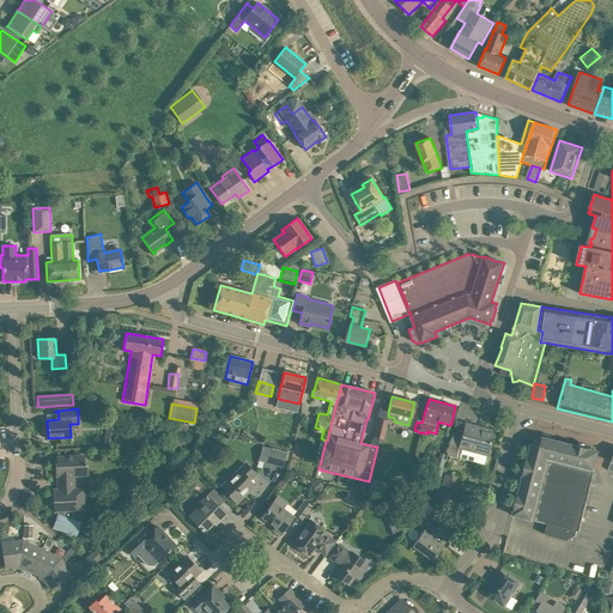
[(374,437),(383,439),(388,422),(377,419),(374,437)]
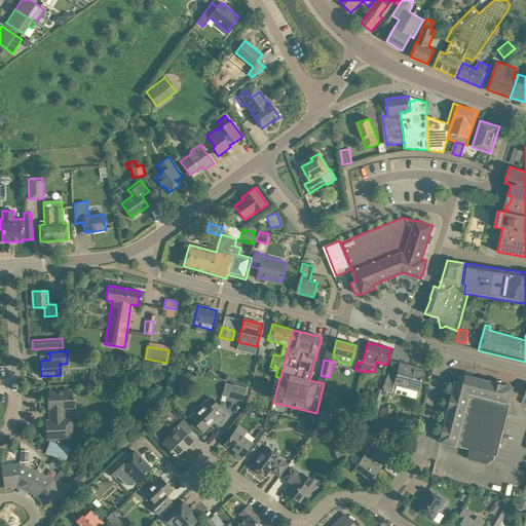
[(383,390),(393,393),(396,385),(417,390),(422,373),(409,369),(410,367),(405,366),(405,365),(400,363),(397,373),(388,370),(383,390)]
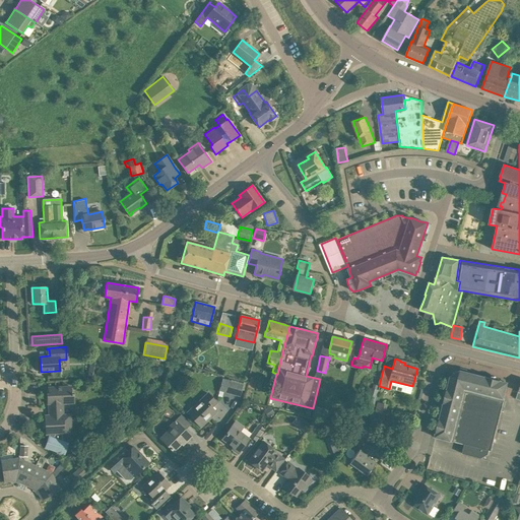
[(504,398),(508,383),(501,381),(485,377),(460,371),(459,368),(449,374),(451,377),(447,389),(443,404),(444,404),(440,418),(436,434),(435,437),(465,445),(462,453),(481,458),(489,454),(490,451),(492,451),(505,398),(504,398)]
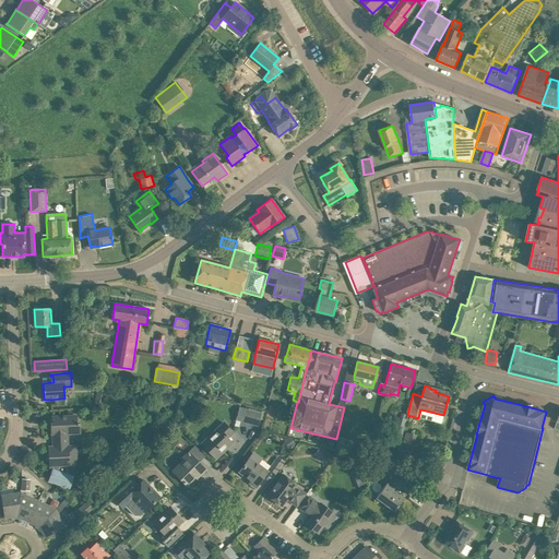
[(159,407),(169,408),(169,407),(171,407),(175,407),(176,401),(162,399),(159,407)]
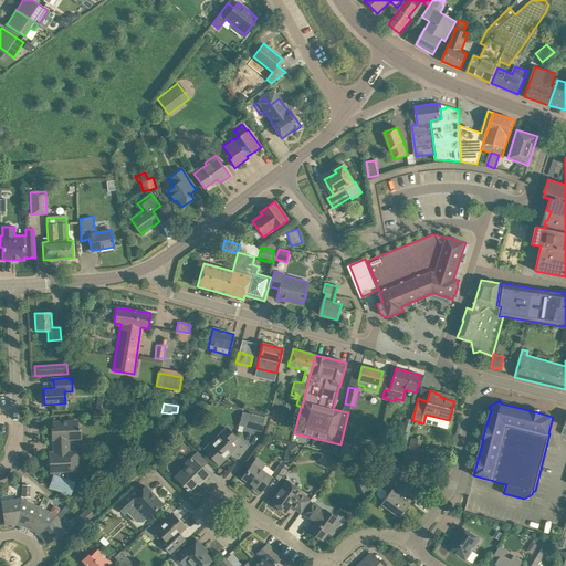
[(243,427),(261,431),(264,420),(247,415),(243,427)]
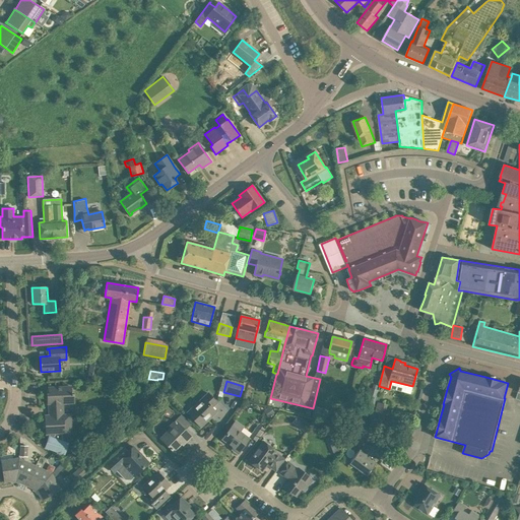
[(366,402),(374,404),(378,391),(377,390),(378,386),(373,385),(372,389),(369,388),(366,402)]
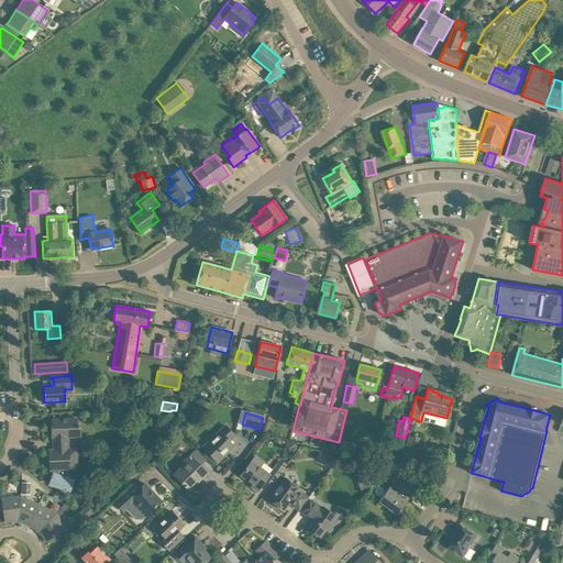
[(48,457),(46,457),(46,463),(50,463),(50,470),(53,470),(53,472),(48,485),(70,493),(75,479),(67,477),(67,470),(77,468),(76,449),(68,450),(68,437),(79,435),(79,426),(77,426),(76,419),(52,420),(53,427),(51,427),(52,437),(53,437),(53,450),(48,450),(48,457)]
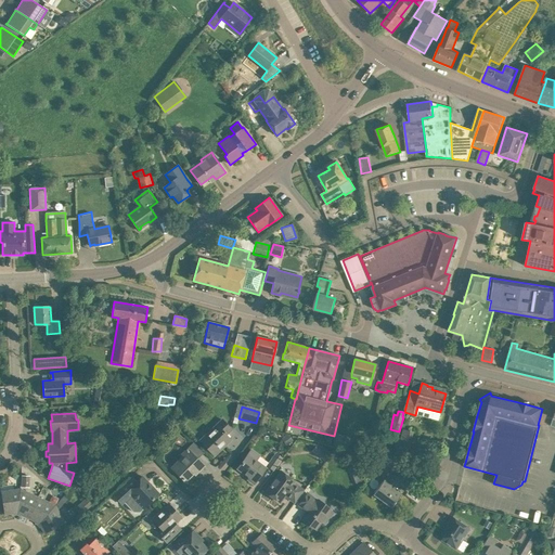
[(232,429),(224,422),(222,420),(199,440),(215,455),(221,449),(221,448),(223,446),(224,446),(231,440),(226,435),(232,429)]
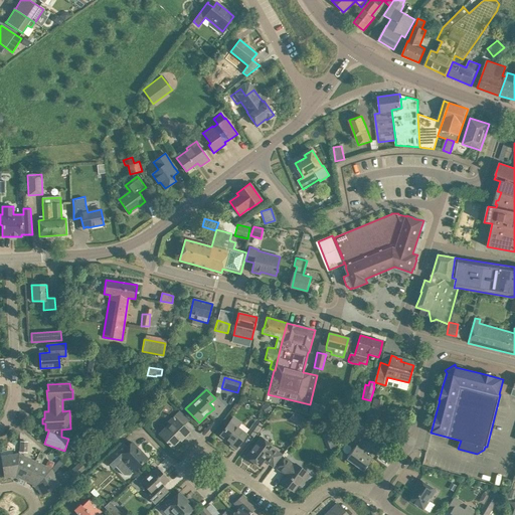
[(370,413),(378,415),(382,400),(374,398),(370,413)]
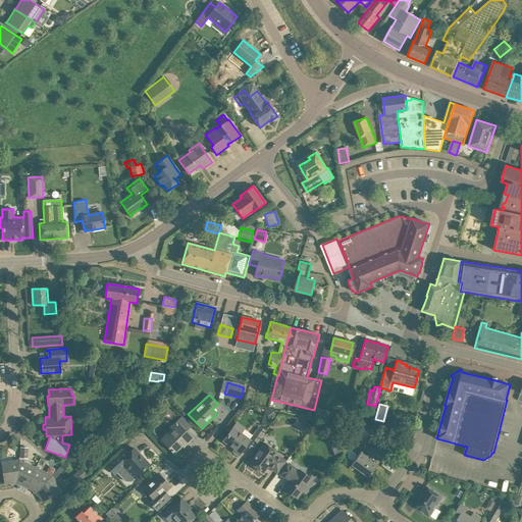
[(170,427),(173,430),(162,441),(174,453),(185,442),(187,444),(192,438),(185,431),(191,426),(192,426),(181,416),(170,427)]
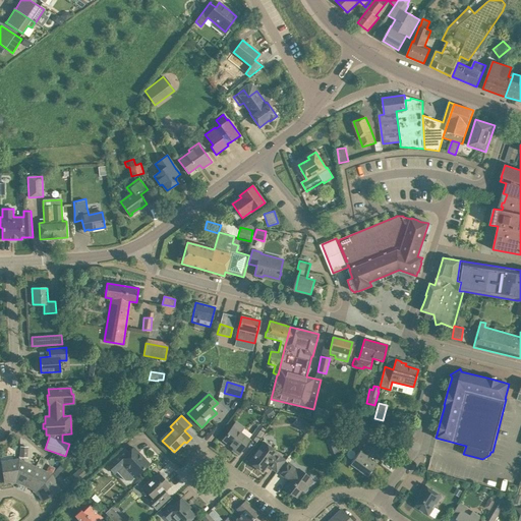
[(305,431),(310,422),(297,415),(292,424),(305,431)]
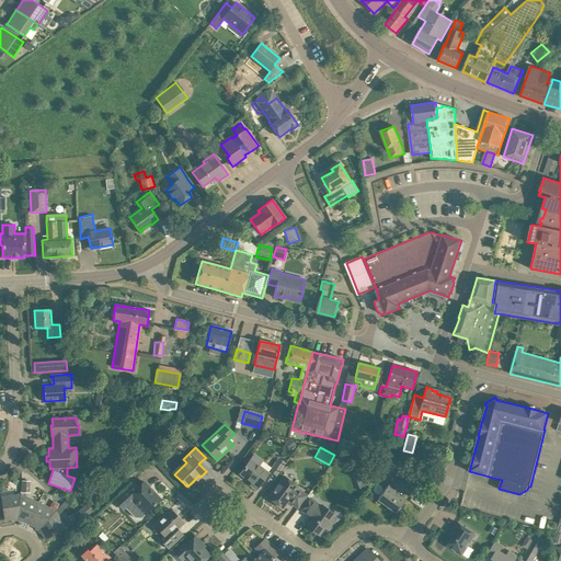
[(240,473),(252,482),(250,484),(256,489),(268,473),(258,466),(262,460),(254,455),(240,473)]
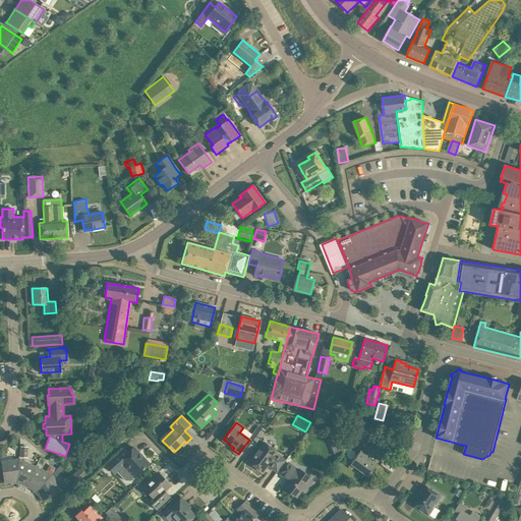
[(249,438),(256,442),(265,430),(258,425),(249,438)]
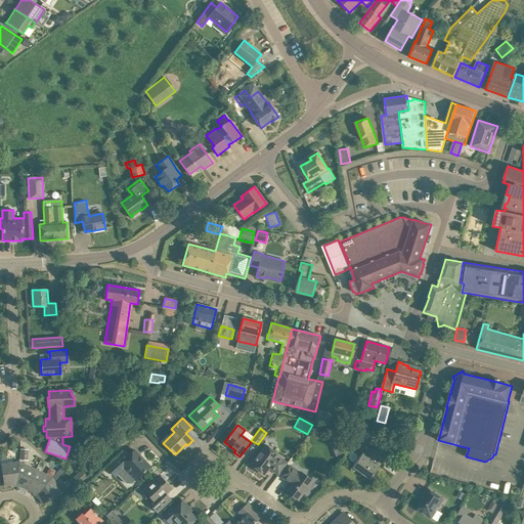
[(352,467),(368,479),(379,465),(374,461),(382,448),(372,441),(363,453),(362,452),(352,467)]
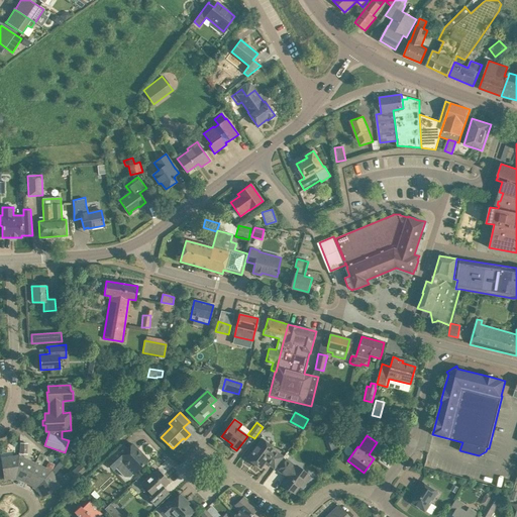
[(246,458),(261,469),(266,461),(275,469),(283,457),(274,450),(275,448),(262,439),(246,458)]
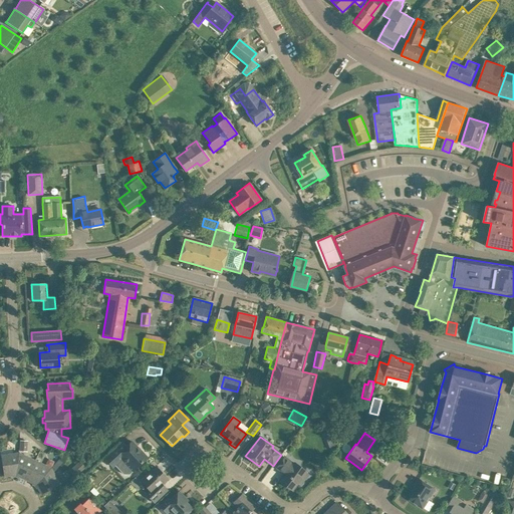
[(121,443),(110,454),(118,462),(115,465),(123,474),(130,474),(132,471),(135,469),(147,458),(132,442),(126,447),(121,443)]
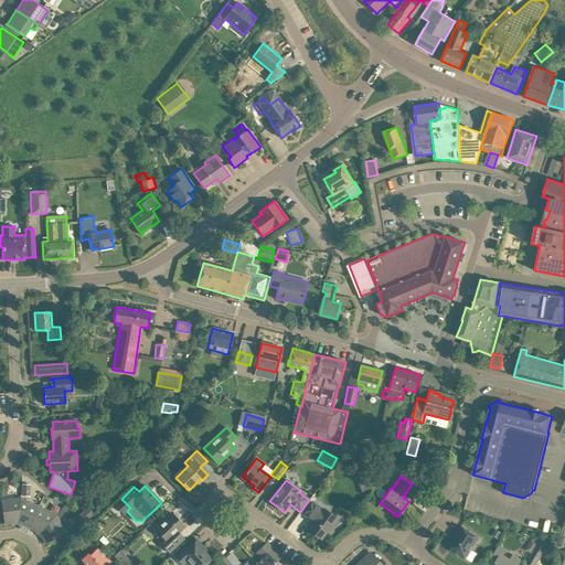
[(4,523),(17,522),(21,498),(13,499),(13,502),(1,504),(4,523)]
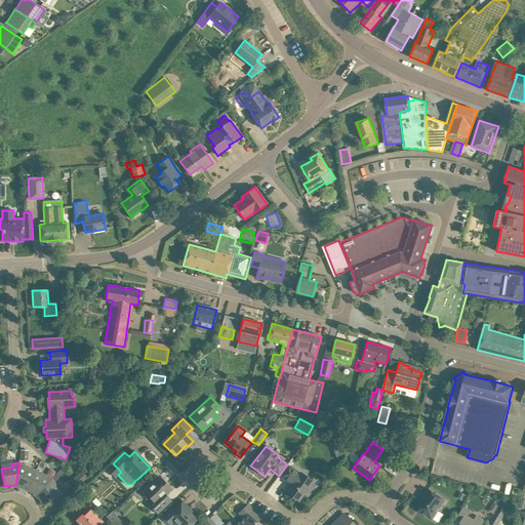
[(19,462),(15,485),(27,490),(34,474),(25,469),(26,466),(19,462)]
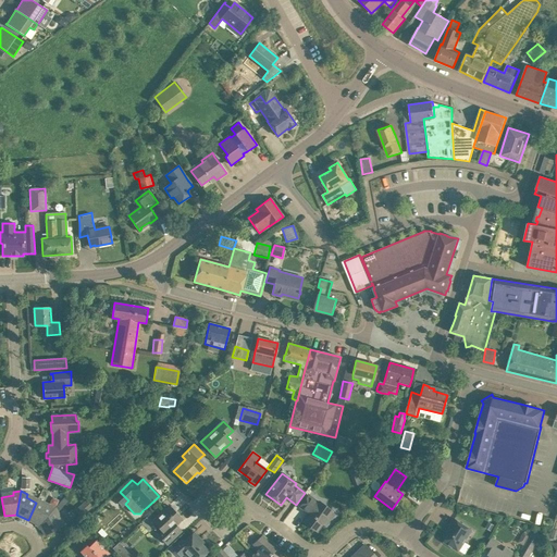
[(332,511),(309,494),(300,507),(309,515),(304,522),(317,531),(332,511)]
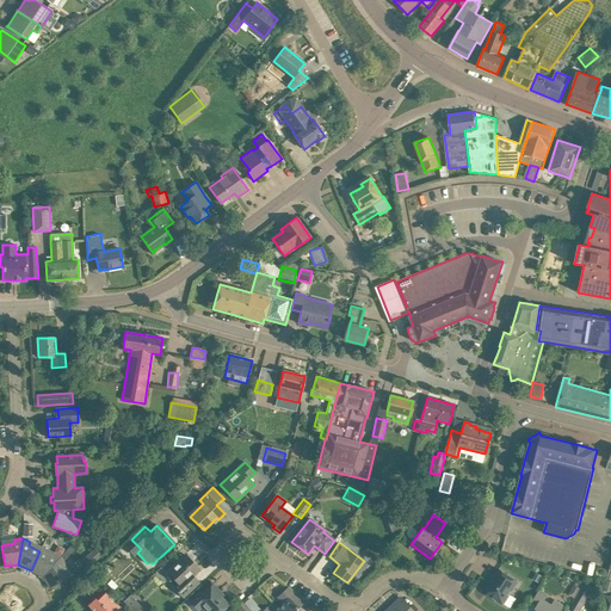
[(82,560),(88,567),(102,555),(96,549),(82,560)]
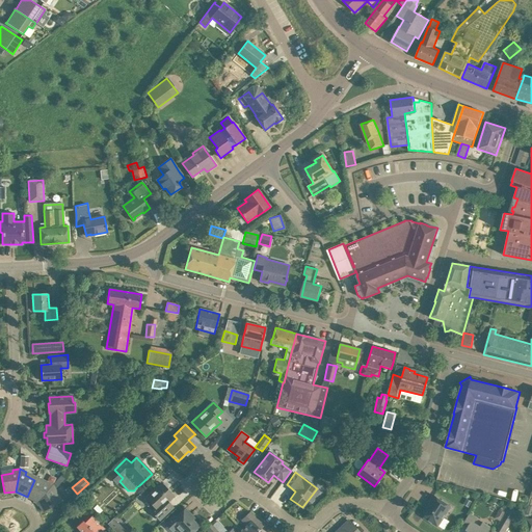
[(27,497),(37,502),(53,484),(46,481),(45,484),(34,480),(27,497)]
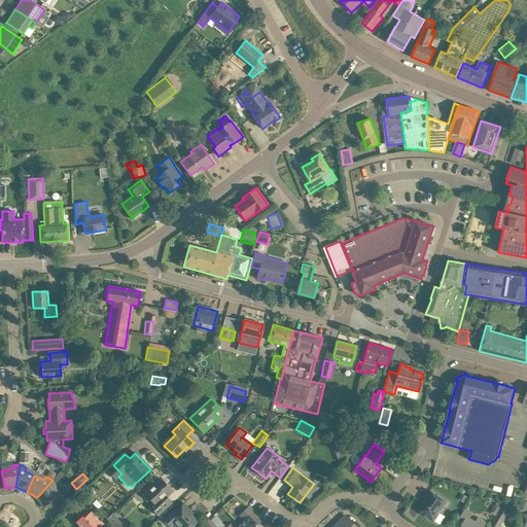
[(144,493),(153,503),(149,506),(159,516),(172,502),(166,497),(172,491),(160,479),(144,493)]
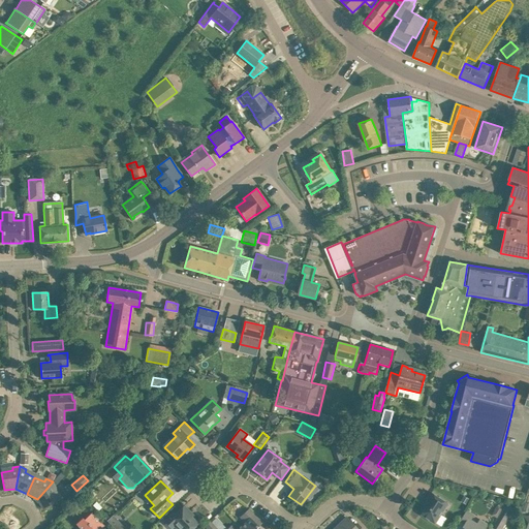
[(55,485),(53,481),(37,499),(43,509),(62,498),(55,485)]
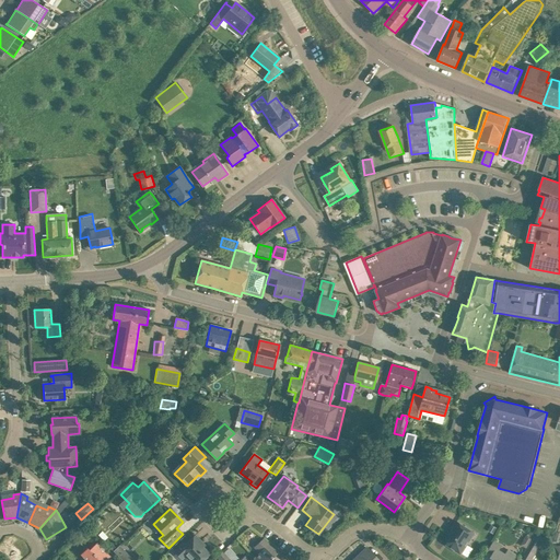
[(446,545),(461,553),(475,533),(456,521),(447,534),(452,536),(446,545)]
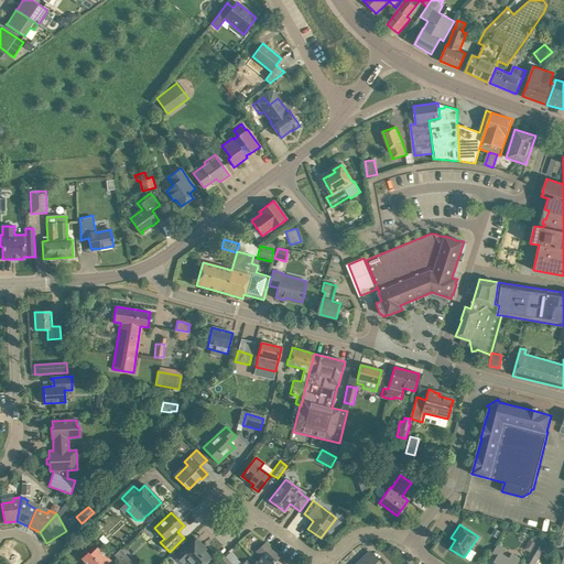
[(181,551),(175,556),(182,563),(184,562),(186,560),(191,563),(205,563),(212,559),(204,551),(202,549),(204,546),(196,539),(187,548),(185,546),(181,551)]
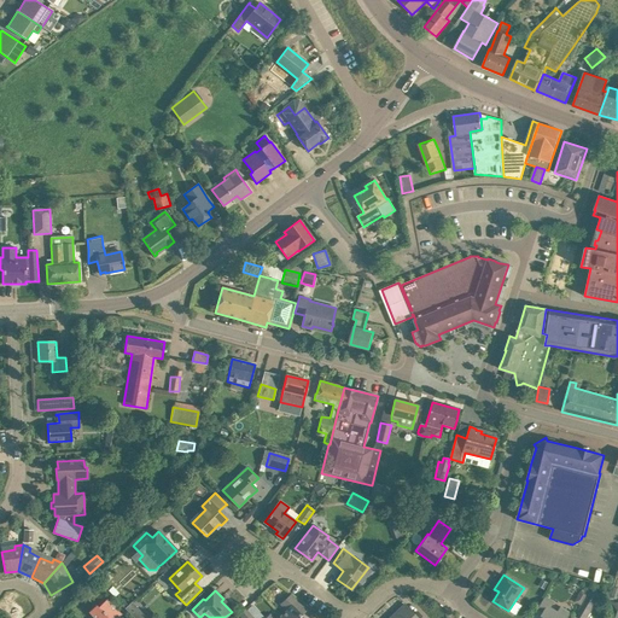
[(575,602),(581,606),(588,594),(582,590),(575,602)]
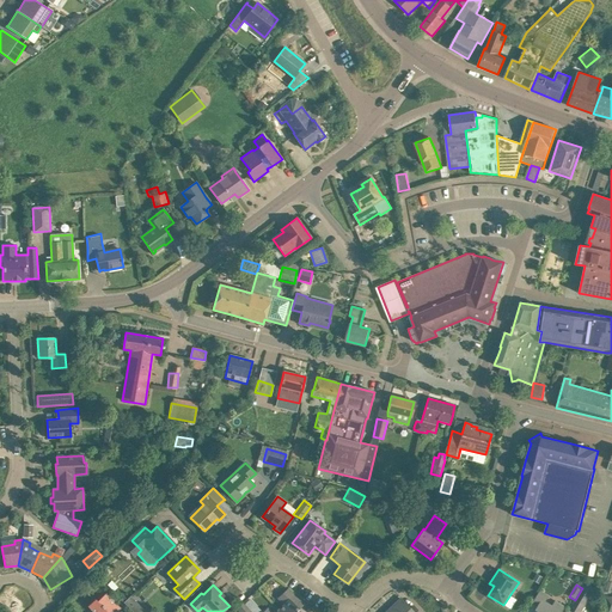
[(575,611),(579,611),(592,589),(583,586),(582,588),(575,600),(570,609),(575,611)]
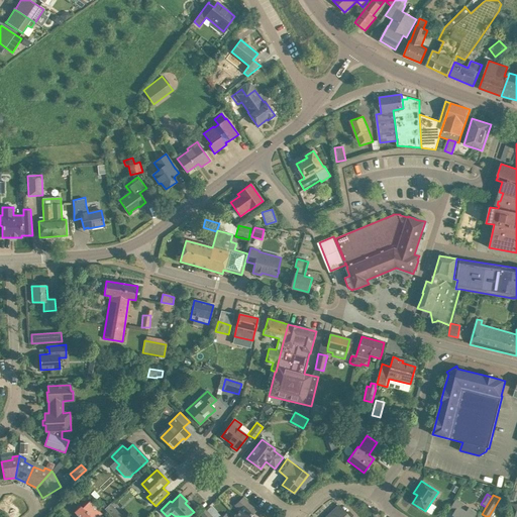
[(235,515),(237,516),(253,516),(249,512),(253,508),(243,497),(238,501),(241,504),(237,508),(239,511),(235,515)]
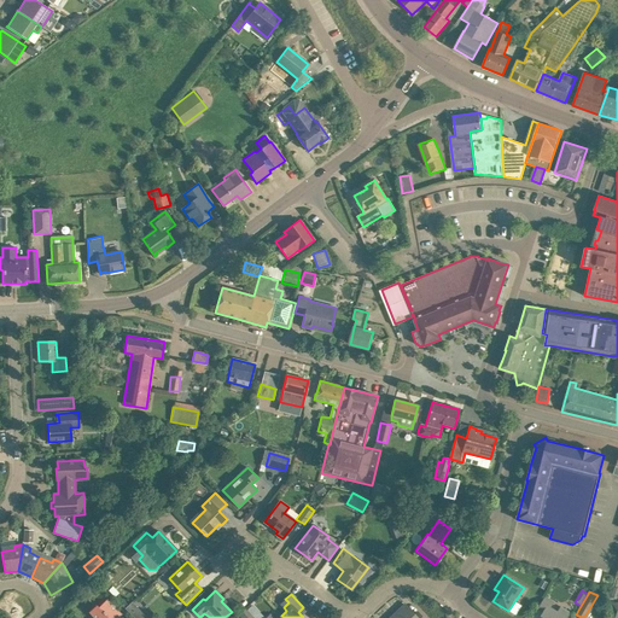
[(532,617),(565,617),(569,613),(560,608),(558,612),(549,607),(553,601),(544,596),(532,617)]
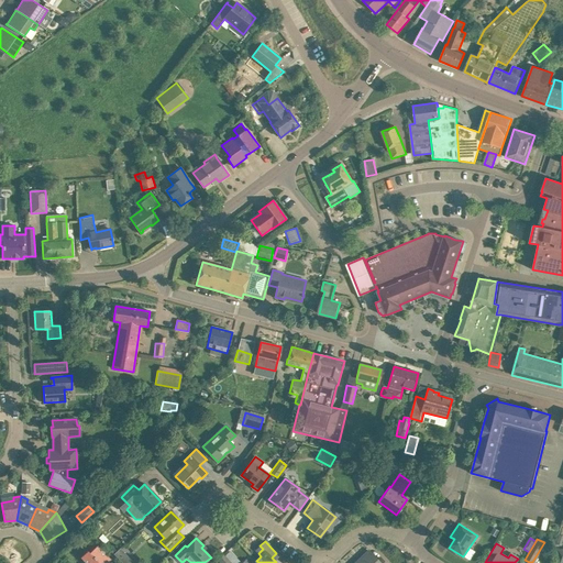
[(110,560),(98,547),(89,553),(88,551),(80,556),(87,562),(86,562),(109,562),(110,560)]
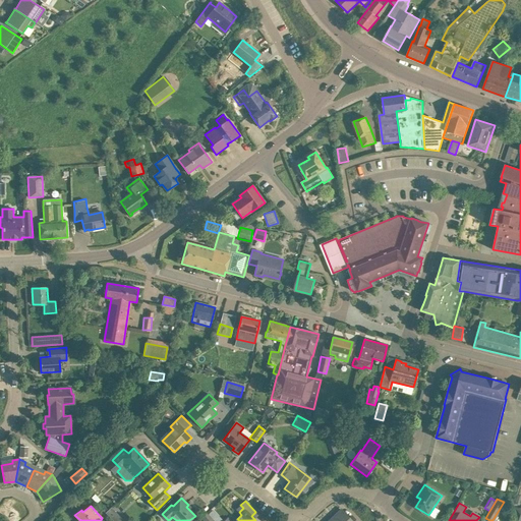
[(341,510),(331,519),(332,520),(355,520),(356,520),(352,516),(349,518),(341,510)]
